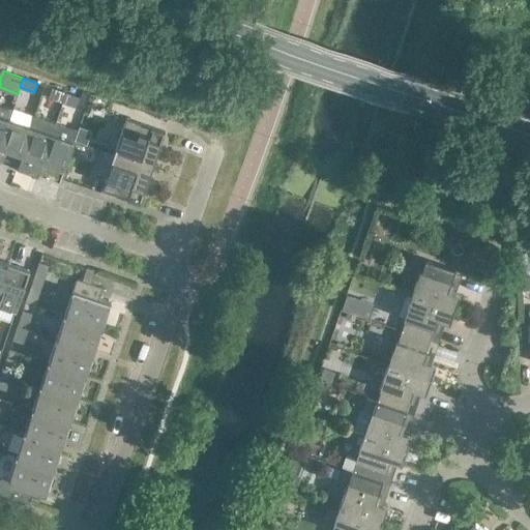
[(65,92),(51,87),(48,97),(62,101),(65,92)]
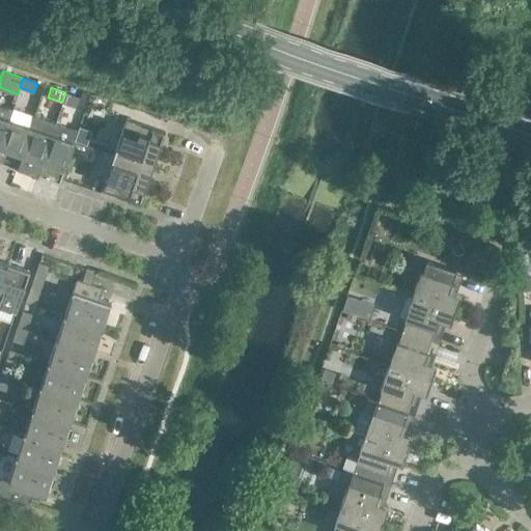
[(80,98),(65,92),(62,102),(77,107),(80,98)]
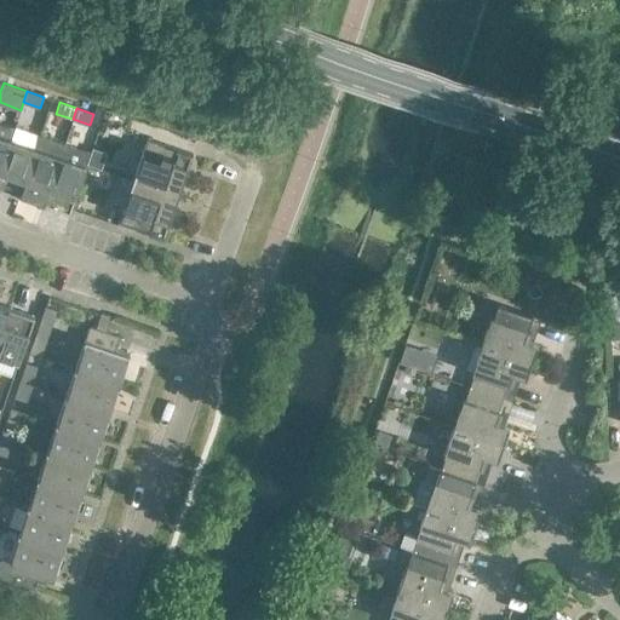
[(0,124),(0,171),(11,141),(15,128),(0,124)]
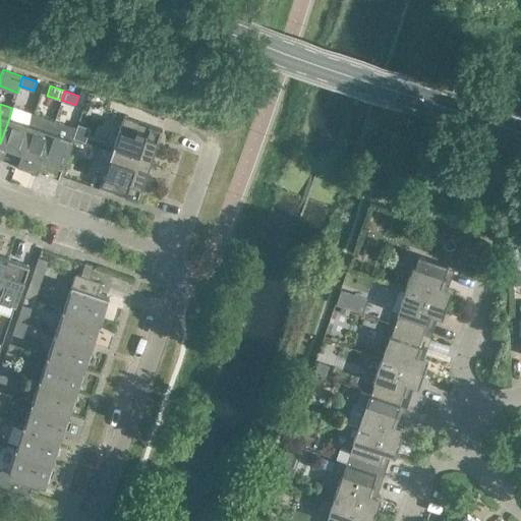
[(54,120),(34,113),(30,125),(16,163),(38,170),(54,120)]
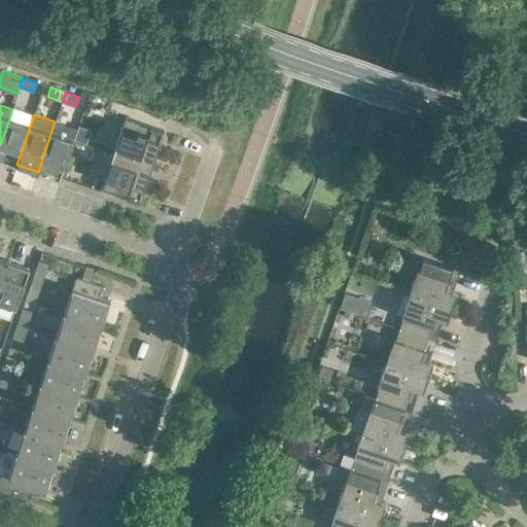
[(126,117),(113,153),(151,166),(164,131),(126,117)]
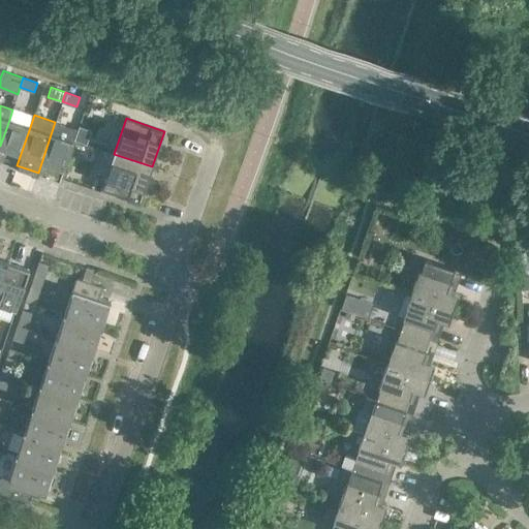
[(30,127),(9,120),(0,146),(0,159),(17,165),(30,127)]
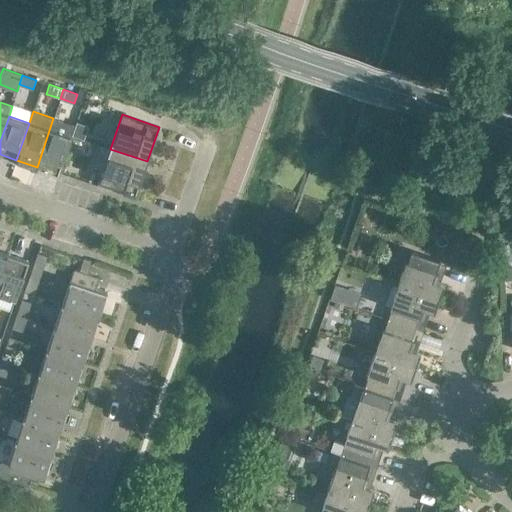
[(75,126),(53,118),(37,167),(58,174),(71,135),(75,126)]
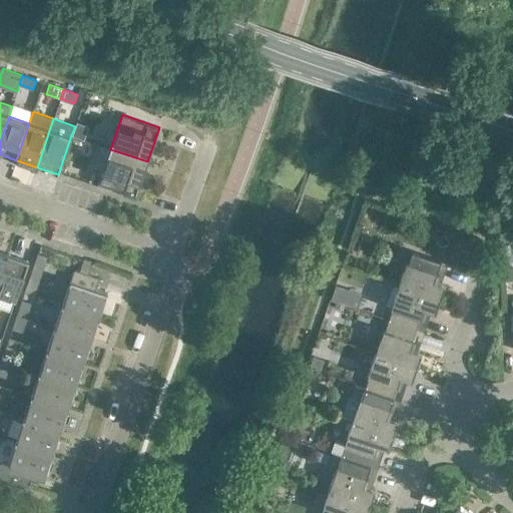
[(147,161),(110,149),(98,183),(135,196),(147,161)]
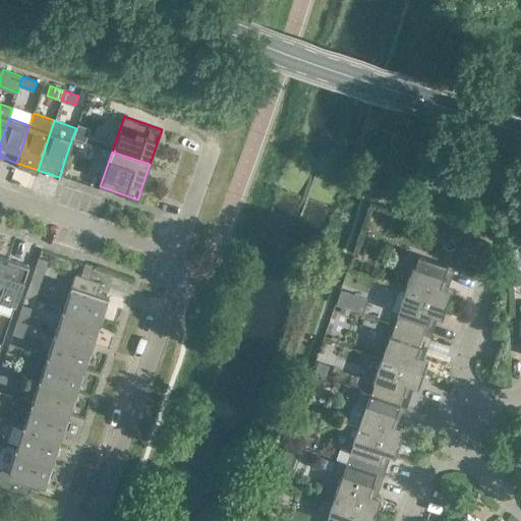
[(520,246),(511,247),(512,285),(520,284),(520,246)]
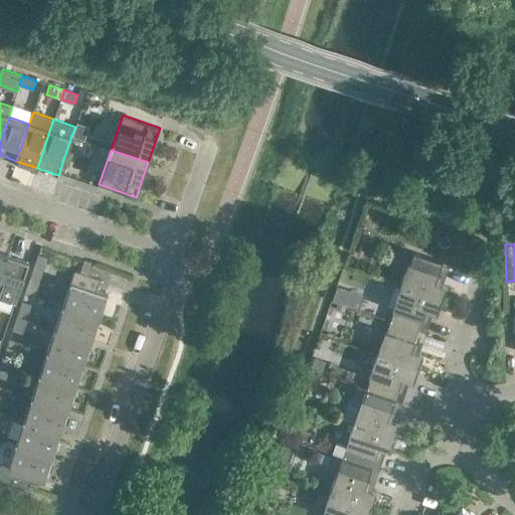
[(450,264),(411,250),(411,251),(413,252),(409,263),(408,263),(399,286),(442,300),(447,286),(435,282),(438,274),(441,275),(441,274),(439,273),(442,263),(449,265),(450,264)]
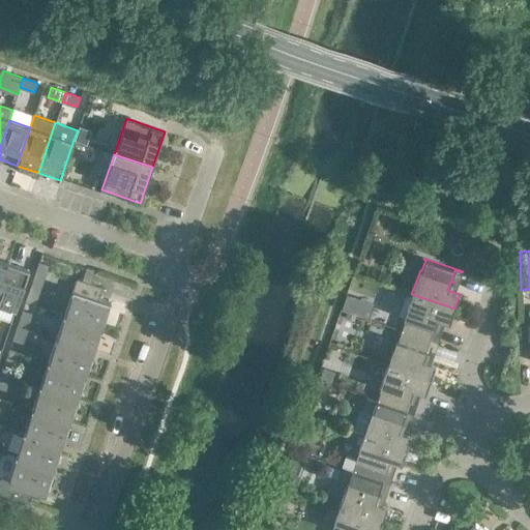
[(30,269),(7,262),(0,284),(0,302),(17,308),(30,269)]
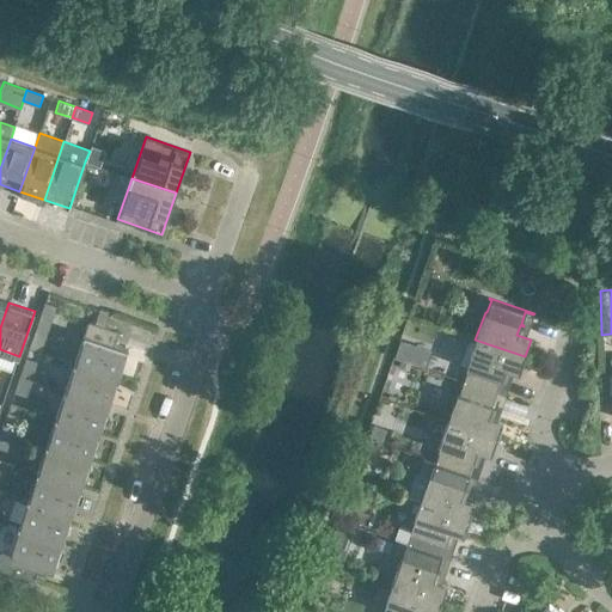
[(89,322),(74,363),(118,378),(128,350),(116,346),(120,332),(89,322)]
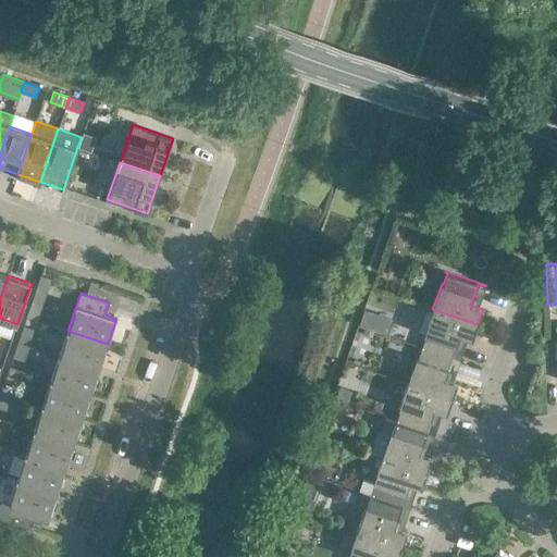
[(42,305),(32,301),(26,317),(37,320),(42,305)]
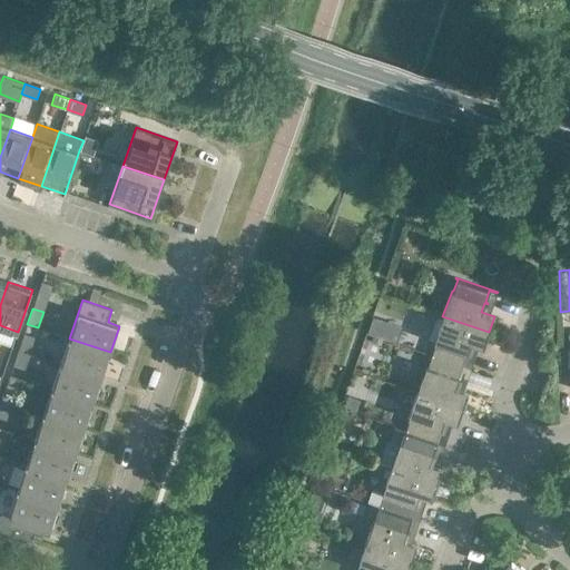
[(489,332),(442,316),(433,343),(435,343),(432,355),(463,365),(467,354),(470,355),(471,353),(468,352),(471,343),(483,347),(489,332)]
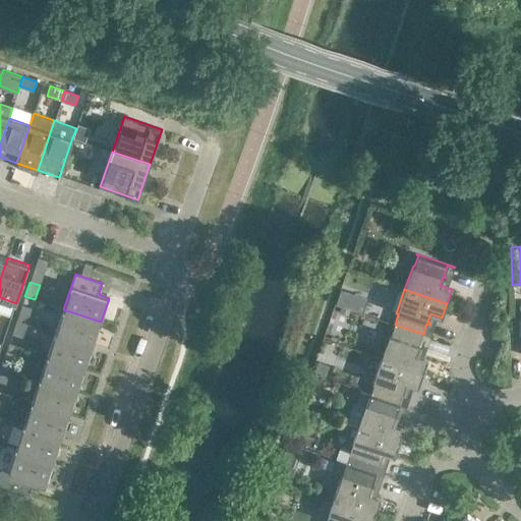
[(32,307),(22,304),(17,319),(26,323),(32,307)]
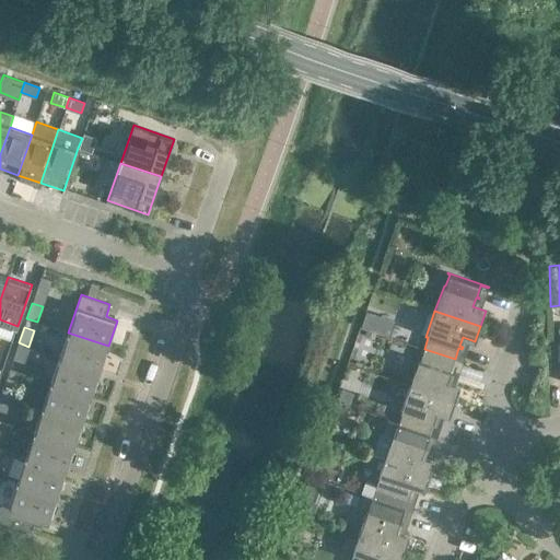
[(108,346),(68,333),(59,357),(100,371),(108,346)]
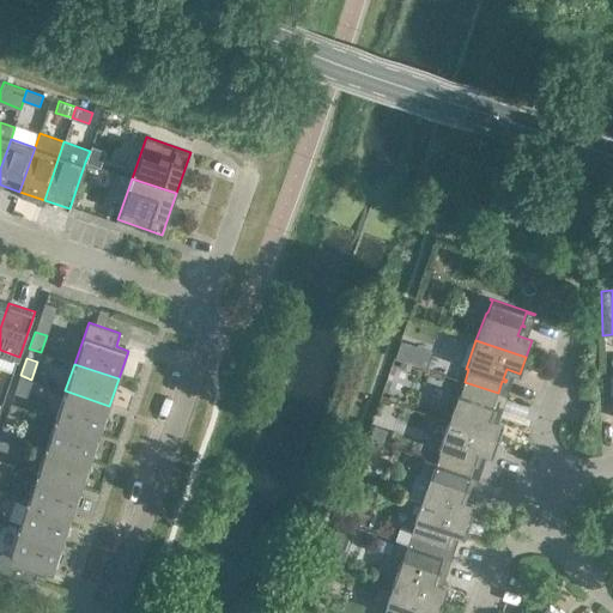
[(31,380),(20,375),(14,392),(25,396),(31,380)]
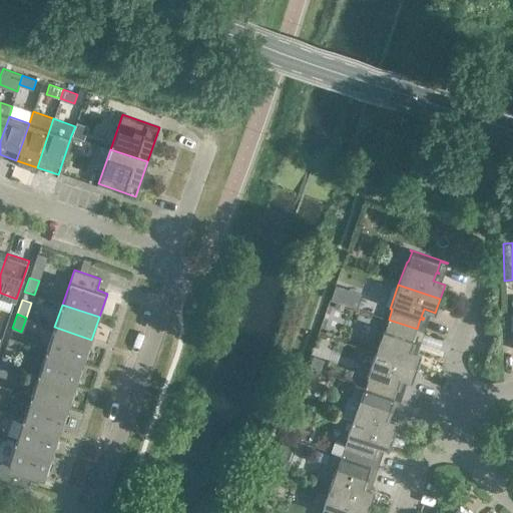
[(417,329),(389,320),(385,330),(383,330),(375,353),(417,367),(422,353),(410,349),(413,342),(415,342),(416,341),(413,340),(417,329)]
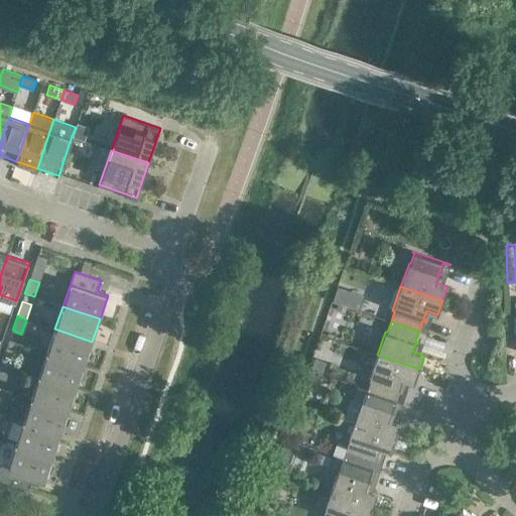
[(92,342),(54,329),(47,352),(84,364),(92,342)]
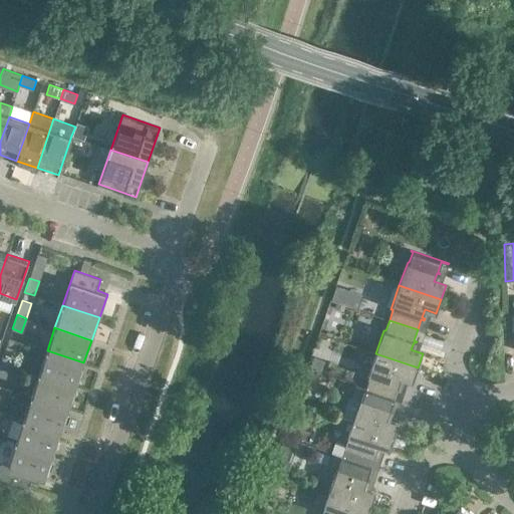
[(83,362),(47,350),(39,373),(75,386),(83,362)]
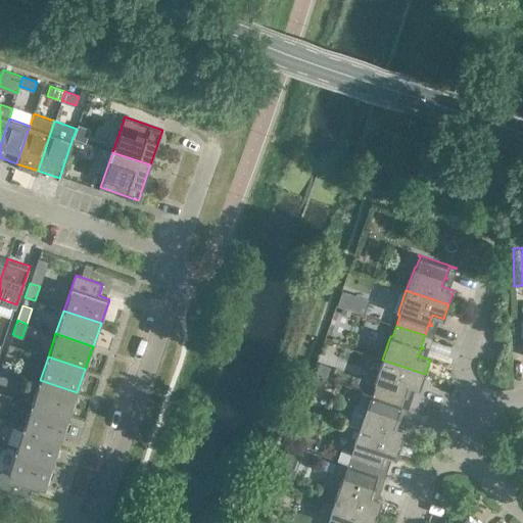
[(425,374),(382,360),(374,384),(376,384),(373,394),(372,395),(401,405),(405,394),(408,395),(408,393),(406,392),(408,385),(420,389),(425,374)]
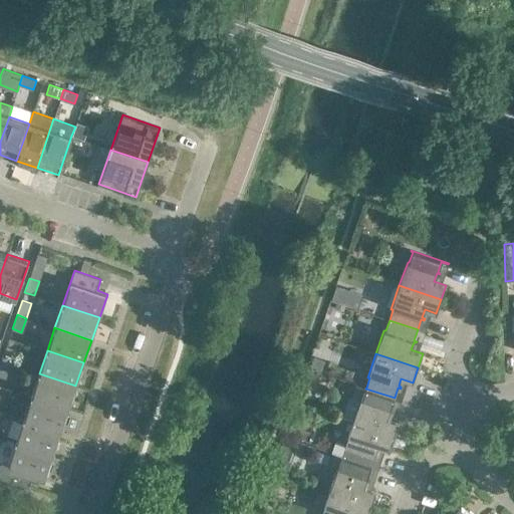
[(13,357),(3,354),(1,360),(11,363),(13,357)]
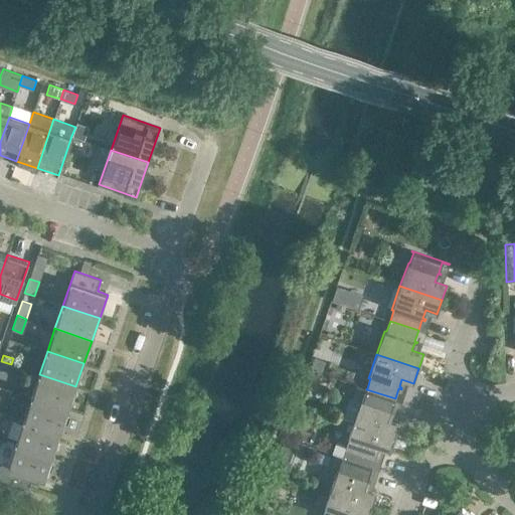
[(312,358),(308,369),(321,373),(325,362),(312,358)]
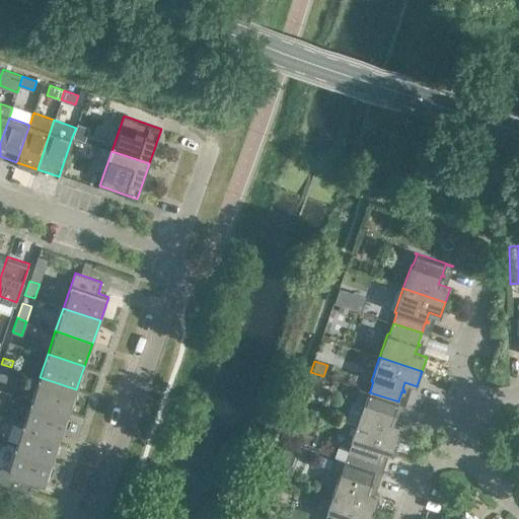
[(11,367),(1,364),(0,367),(0,379),(6,382),(11,367)]
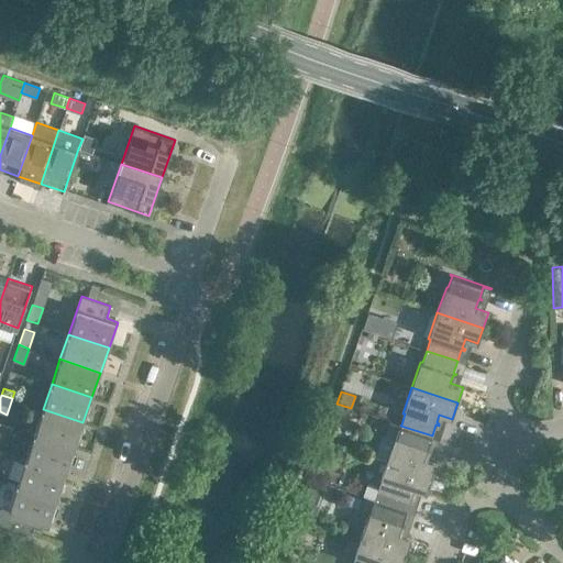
[(83,422),(43,409),(34,433),(75,448),(83,422)]
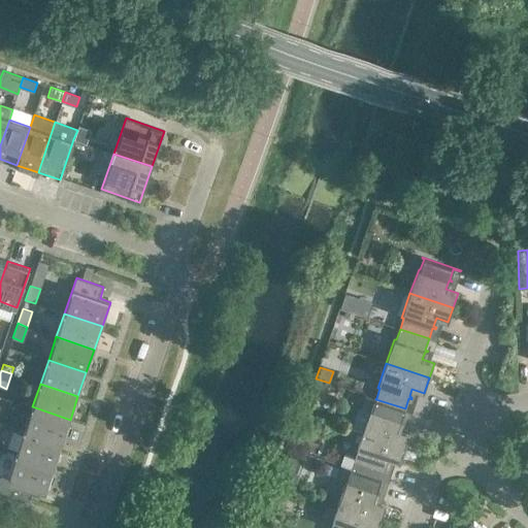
[(376,398),(365,395),(353,430),(362,433),(405,449),(409,433),(398,429),(400,422),(403,423),(403,422),(404,421),(401,420),(405,408),(375,399),(376,398)]
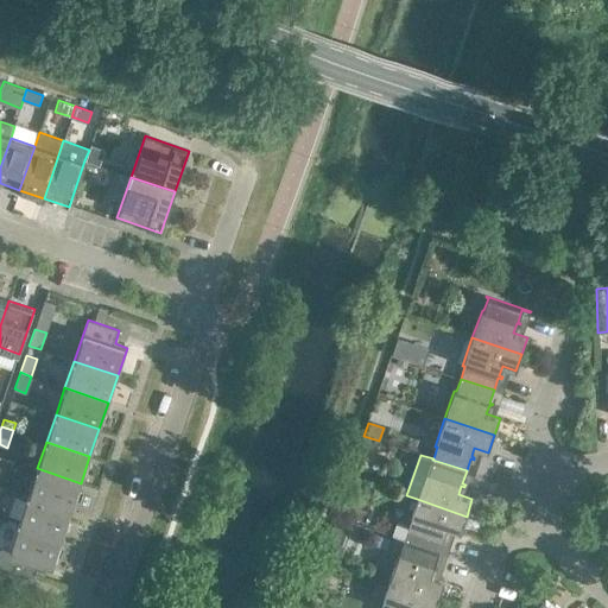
[(81,483),(37,468),(27,495),(71,511),(81,483)]
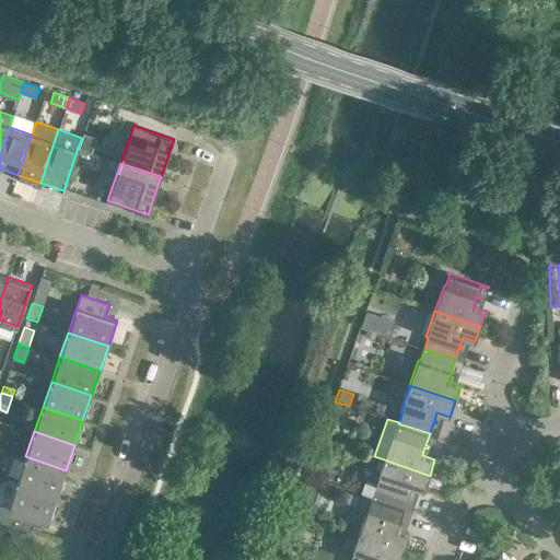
[(66,470),(25,456),(18,481),(57,494),(66,470)]
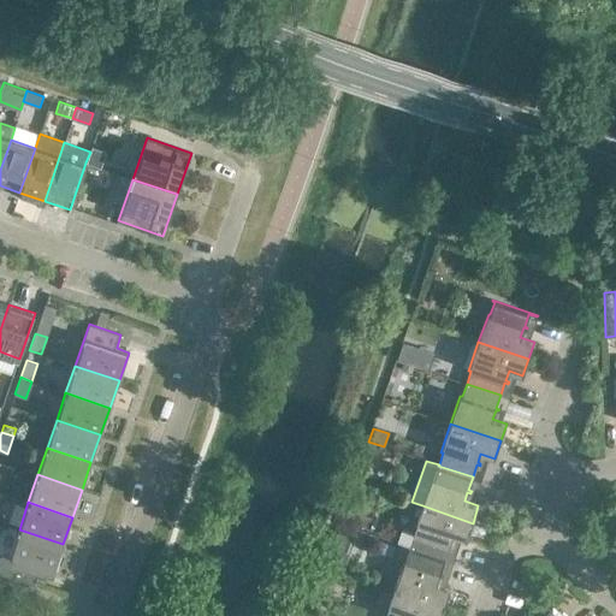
[(473,523),(422,505),(413,534),(415,534),(410,548),(452,562),(457,549),(452,546),(452,545),(449,544),(452,535),(467,540),(473,523)]
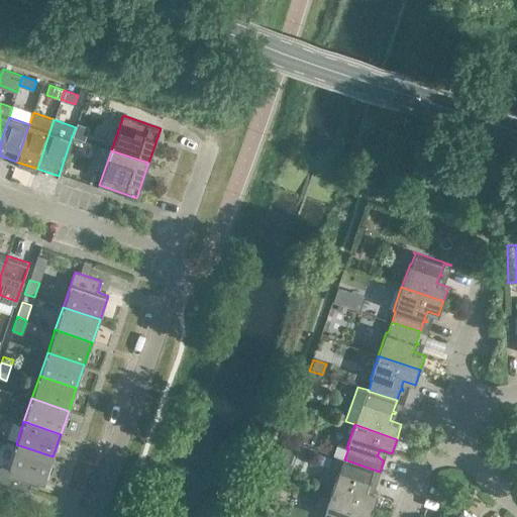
[(293,429),(290,438),(300,441),(304,432),(293,429)]
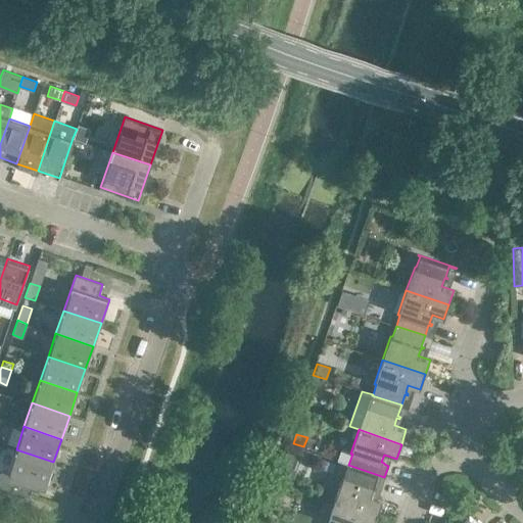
[(53,462),(16,449),(8,473),(3,472),(0,473),(0,485),(29,495),(34,482),(45,486),(53,462)]
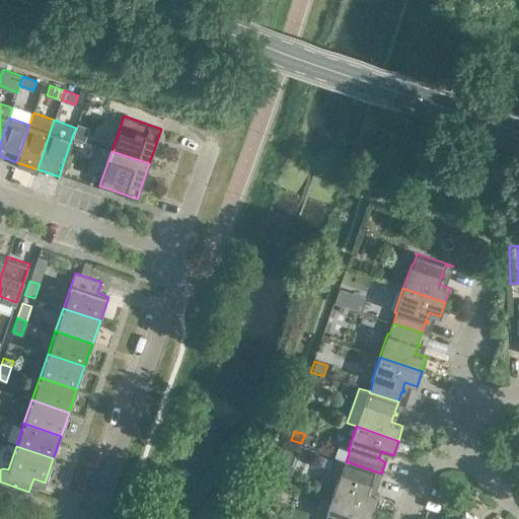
[(340,472),(332,495),(374,510),(379,495),(367,491),(370,484),(373,485),(373,484),(378,485),(381,473),(346,461),(336,457),(331,469),(340,472)]
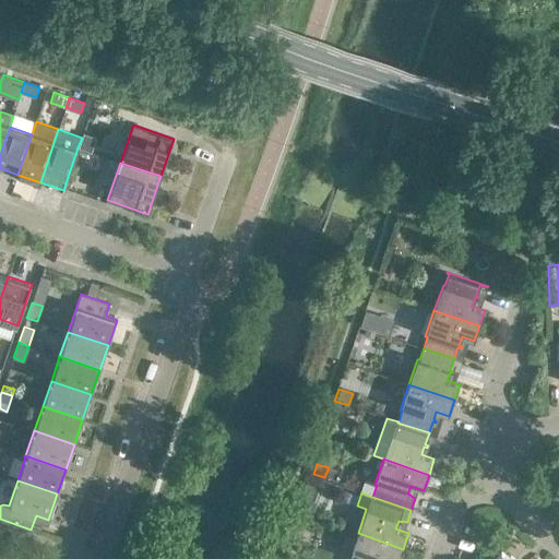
[(305,501),(300,513),(316,519),(320,507),(305,501)]
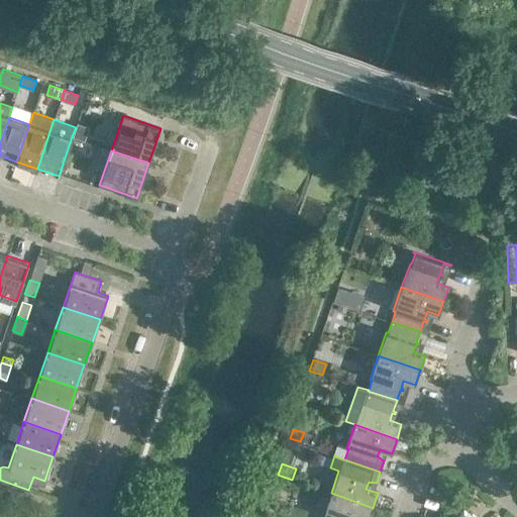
[(370,516),(373,508),(331,493),(323,516),(322,516),(370,516)]
